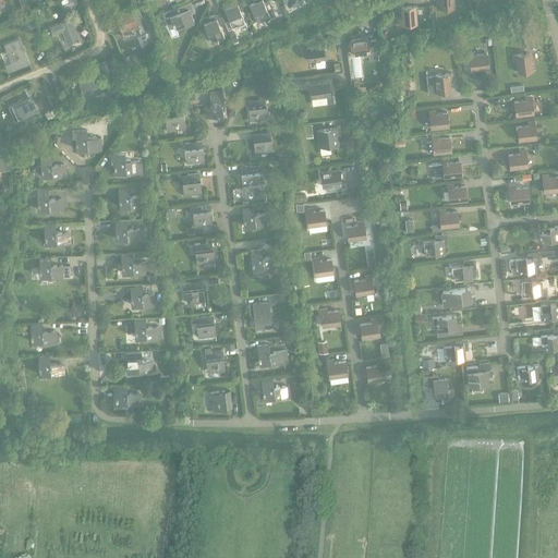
[(223,9),(231,27),(237,25),(238,26),(245,23),(234,0),(230,2),(232,5),(223,9)]
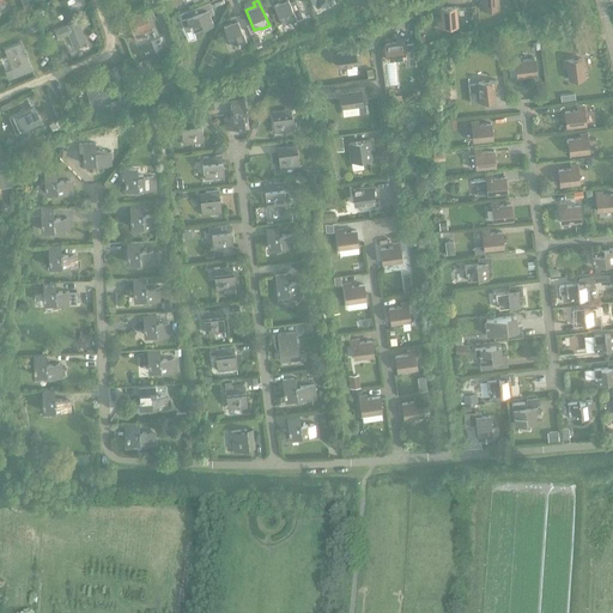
[(279,0),(280,2),(273,5),(283,25),(289,23),(289,24),(302,18),(298,12),(295,14),(287,0),(279,0)]
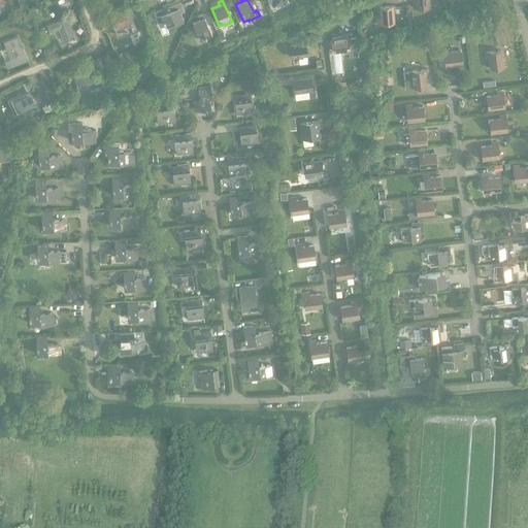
[(160,15),(163,23),(164,23),(166,28),(184,21),(180,13),(184,11),(182,6),(160,15)]
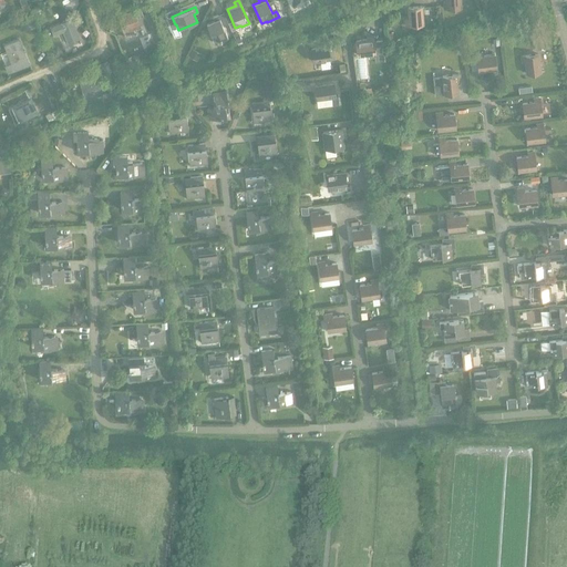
[(408,19),(405,19),(405,26),(409,26),(422,24),(421,7),(408,8),(408,19)]
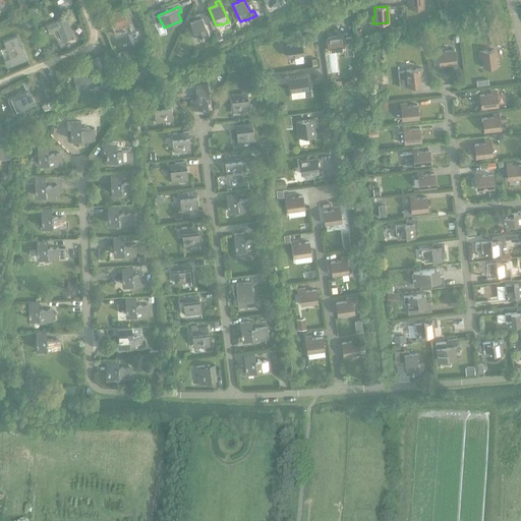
[(122,8),(108,14),(111,21),(114,31),(116,35),(126,32),(124,26),(129,24),(125,16),(131,14),(128,8),(123,10),(122,8)]
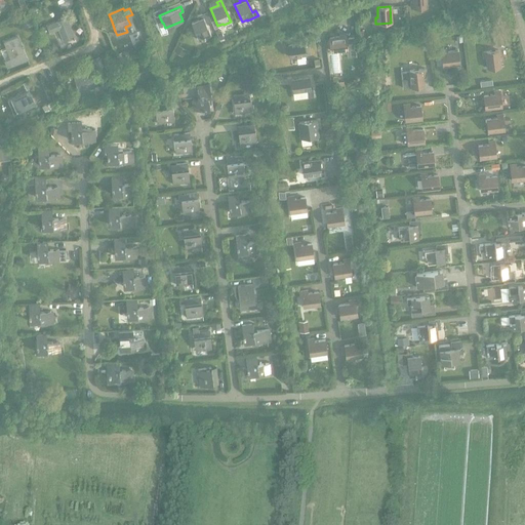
[(197,15),(198,19),(191,23),(198,39),(203,37),(203,38),(210,35),(201,13),(197,15)]
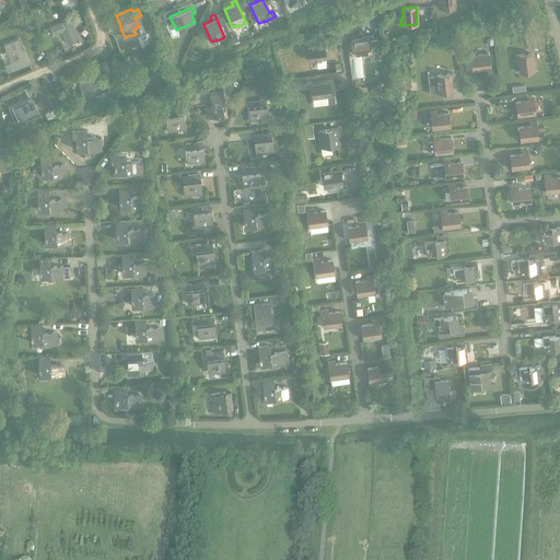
[(49,26),(53,35),(62,31),(67,43),(79,38),(70,18),(49,26)]
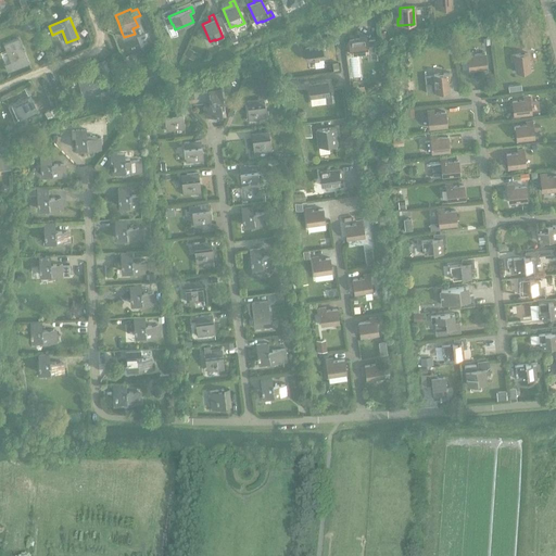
[(359,39),(349,40),(350,53),(367,52),(366,39),(366,35),(359,36),(359,39)]
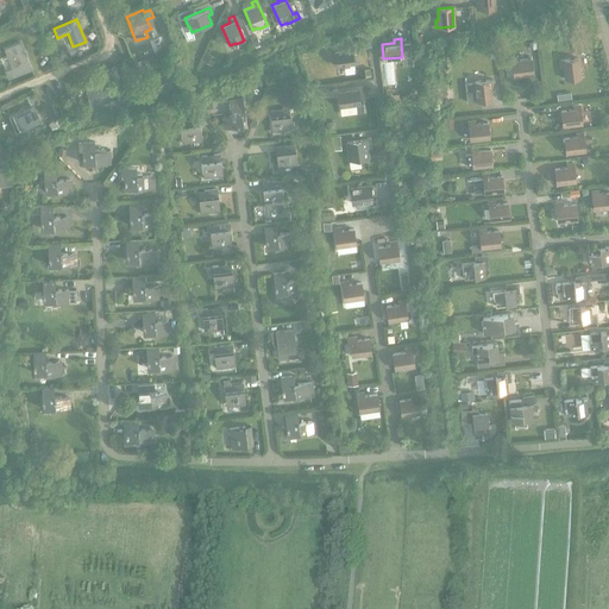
[(12,68),(6,71),(8,79),(31,69),(20,43),(5,49),(12,68)]
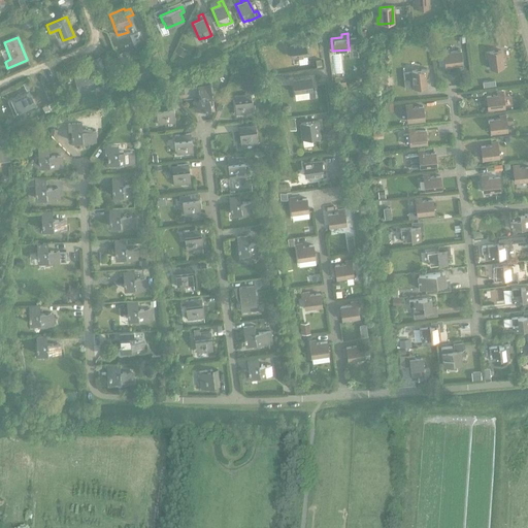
[(300,39),(300,43),(290,45),(291,57),(306,55),(305,43),(306,43),(306,39),(300,39)]
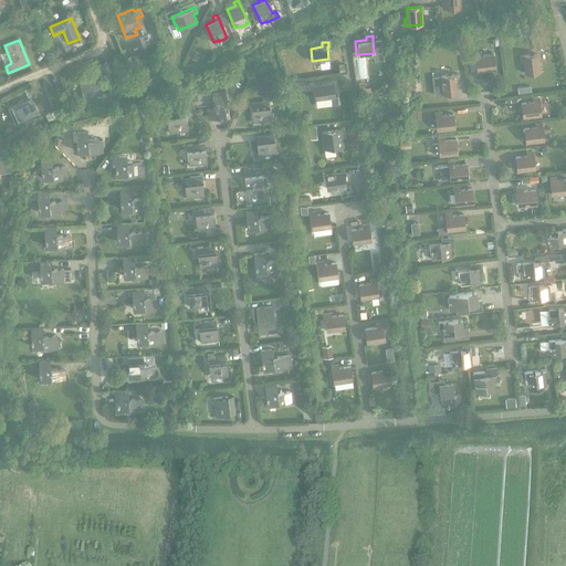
[(456,44),(452,51),(459,53),(461,46),(456,44)]
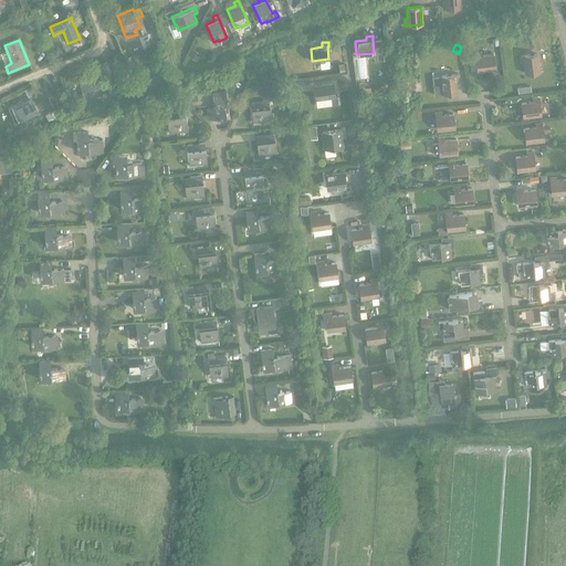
[(192,49),(187,55),(197,61),(201,54),(192,49)]
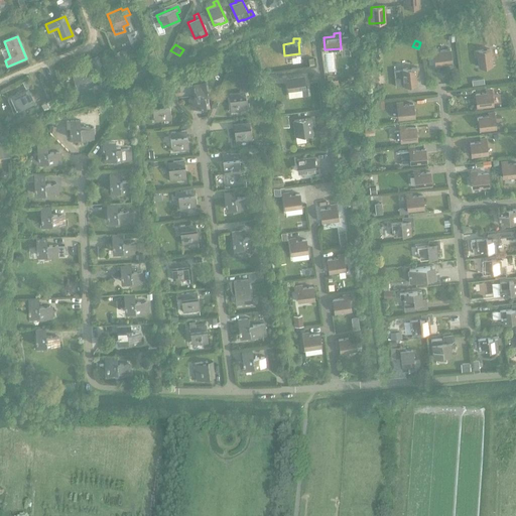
[(433,52),(434,65),(452,62),(449,49),(439,51),(439,48),(433,48),(433,52)]
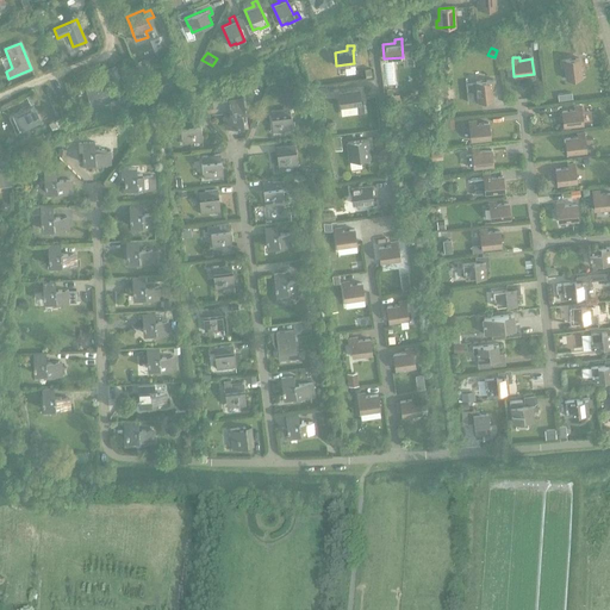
[(560,61),(561,67),(565,67),(566,79),(582,78),(579,58),(565,60),(560,61)]
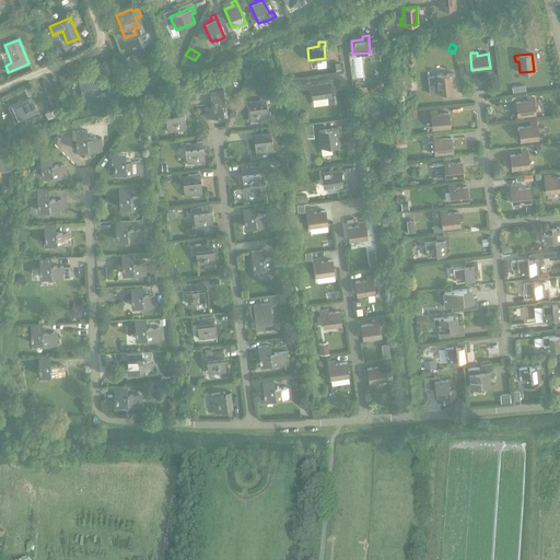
[(105,59),(97,62),(103,72),(109,69),(105,59)]
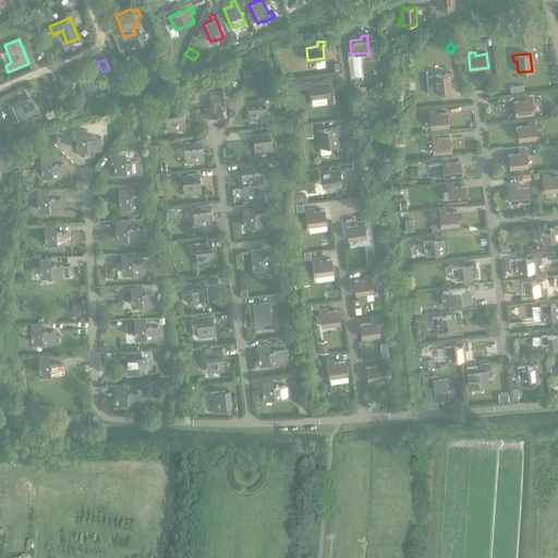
[(92,93),(91,88),(97,86),(94,73),(77,79),(83,96),(92,93)]
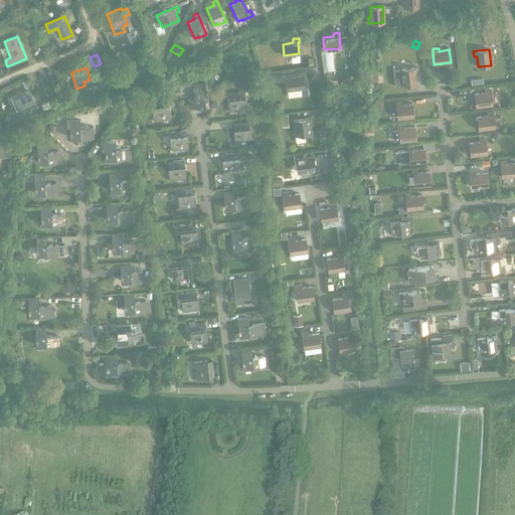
[(402,76),(393,77),(394,87),(403,86),(415,84),(414,73),(417,73),(416,67),(413,67),(401,69),(402,76)]
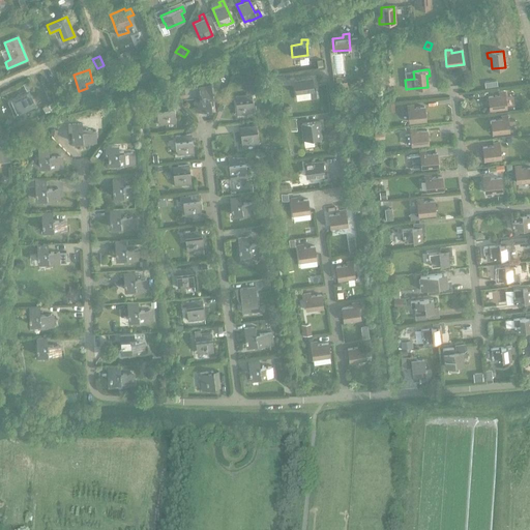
[(294,80),(295,92),(310,91),(311,98),(317,97),(316,89),(313,89),(312,78),(294,80)]
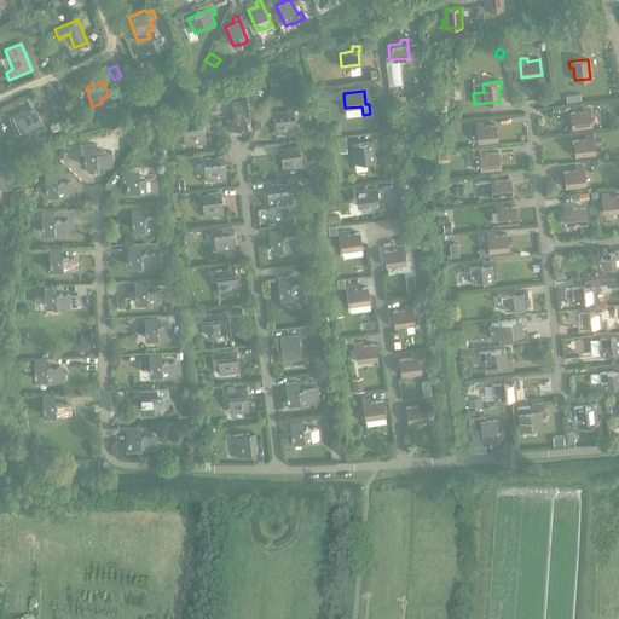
[(232,116),(235,129),(247,128),(246,119),(249,119),(247,99),(241,99),(241,102),(233,103),(235,116),(232,116)]
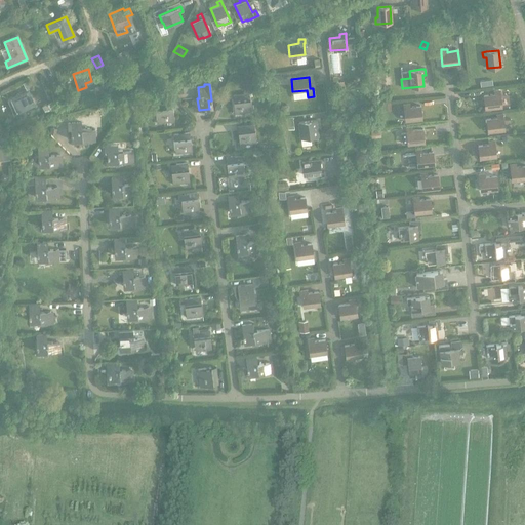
[(104,85),(94,88),(96,93),(105,91),(104,85)]
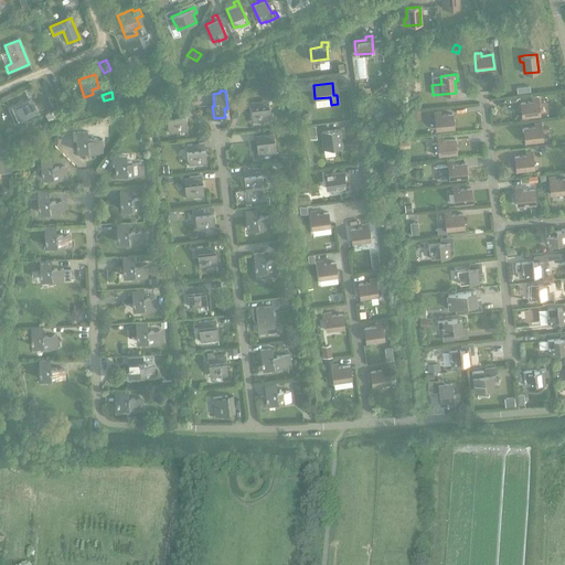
[(28,93),(7,102),(10,107),(16,105),(22,120),(38,113),(28,93)]
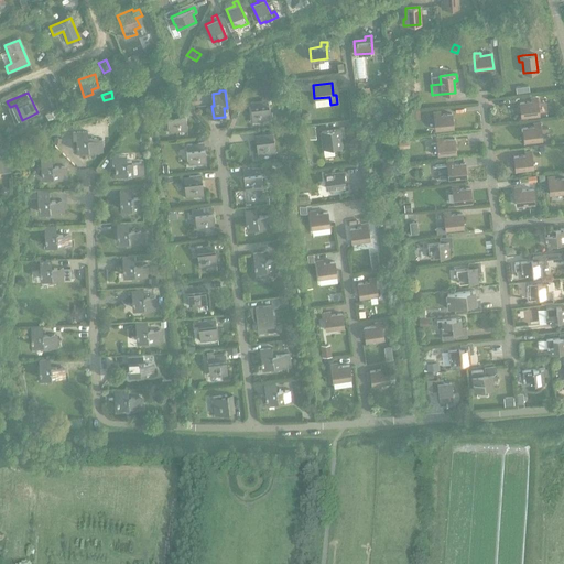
[(519,102),(521,117),(539,115),(537,101),(537,98),(530,98),(531,101),(519,102)]
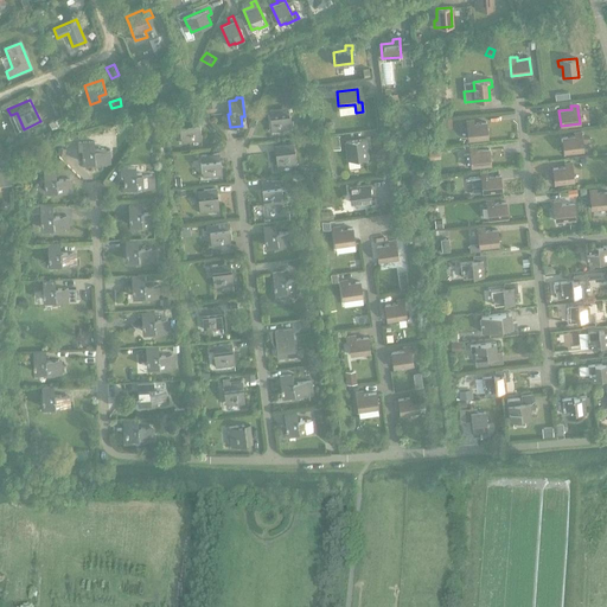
[(282,114),(269,115),(272,131),(291,128),(288,107),(281,108),(282,114)]
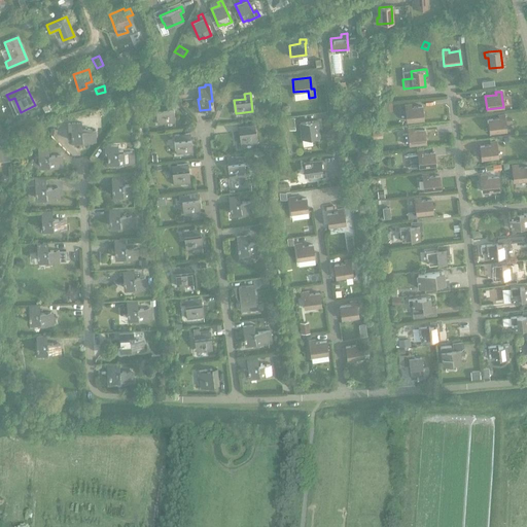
[(47,103),(42,105),(45,114),(50,111),(47,103)]
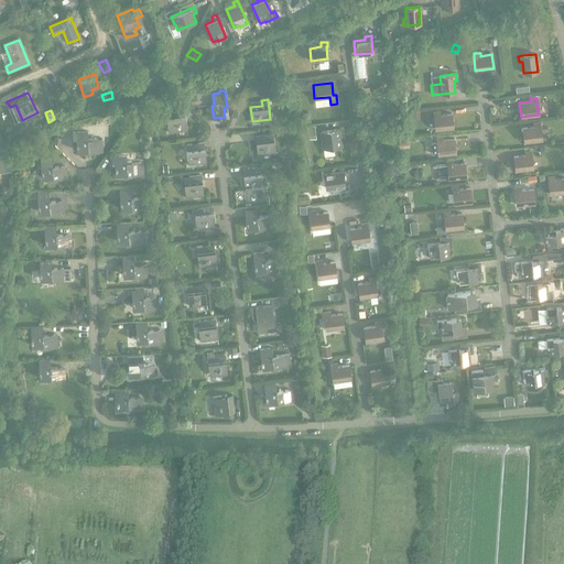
[(166,111),(169,131),(186,129),(185,115),(173,117),(172,111),(166,111)]
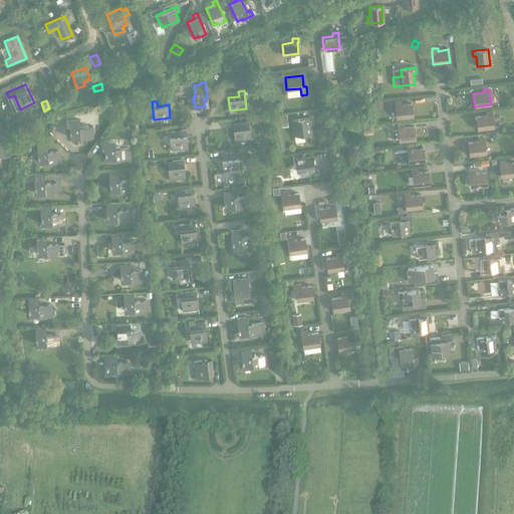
[(396,105),(395,105),(397,117),(413,116),(412,103),(401,104),(401,101),(395,102),(396,105)]
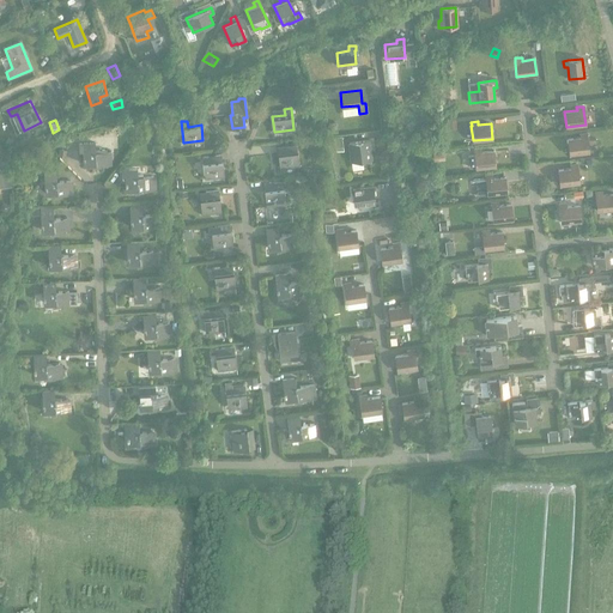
[(568,139),(569,153),(589,152),(587,138),(587,133),(580,134),(580,138),(568,139)]
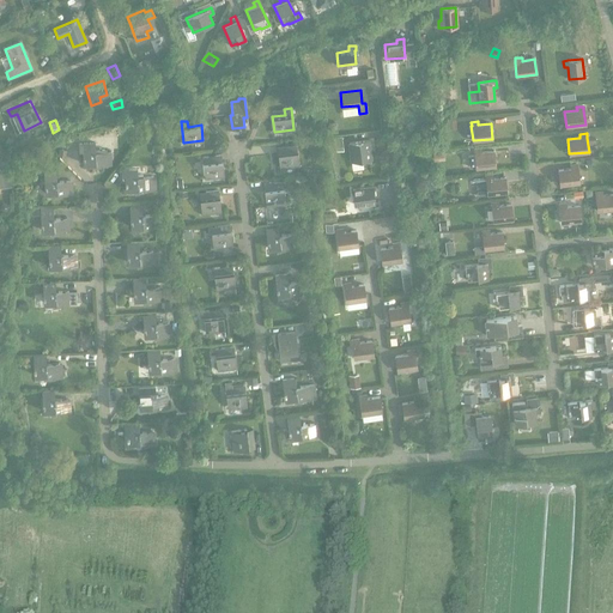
[(349,143),(351,161),(362,159),(363,164),(370,163),(369,158),(371,158),(369,140),(349,143)]
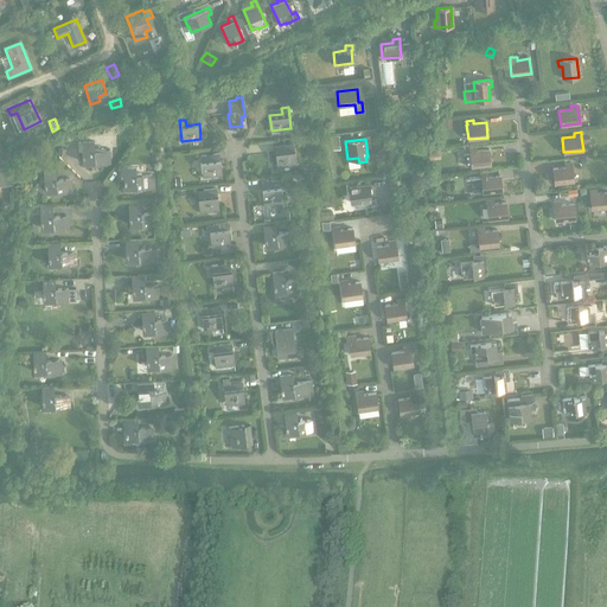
[(94,141),(78,142),(78,149),(81,149),(82,161),(90,161),(90,164),(110,164),(110,158),(110,151),(107,151),(94,151),(94,141)]
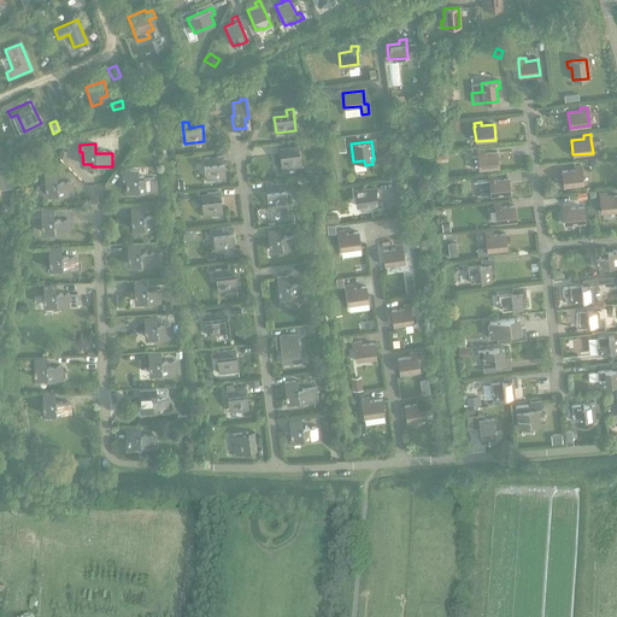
[(280,153),(281,169),(300,166),(298,145),(292,146),(293,152),(280,153)]
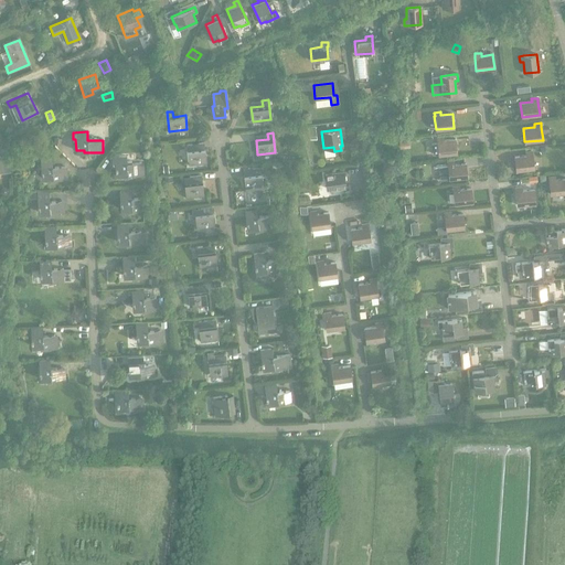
[(437,141),(432,141),(433,153),(438,153),(438,155),(456,153),(455,139),(444,140),(444,137),(437,138),(437,141)]
